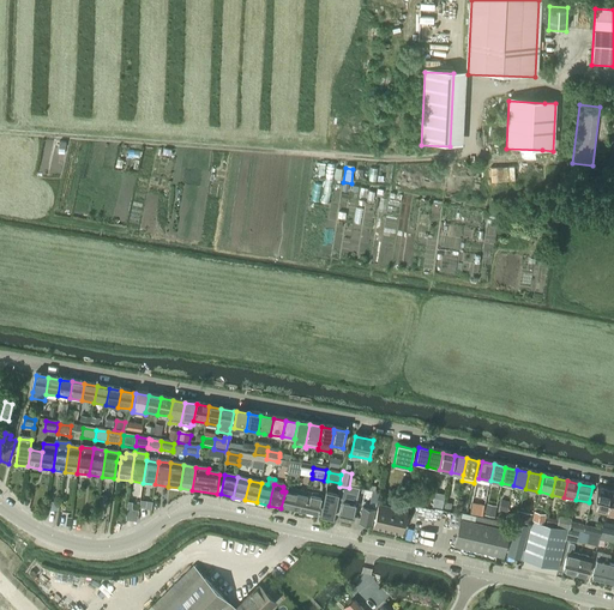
[(336,505),(342,506),(338,521),(351,524),(355,508),(356,503),(360,490),(349,488),(339,487),(338,496),(336,505)]
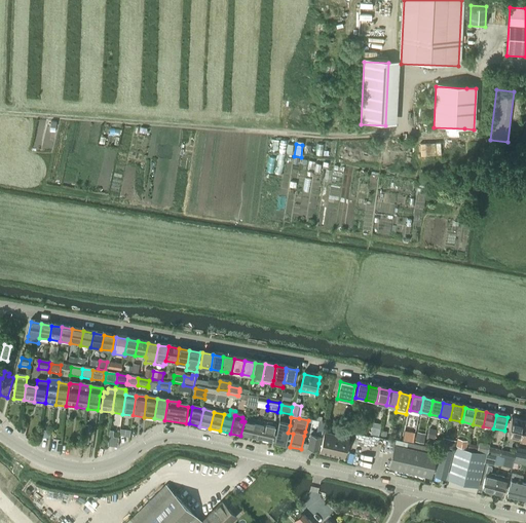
[(251,438),(255,421),(245,419),(243,421),(245,421),(240,436),(251,438)]
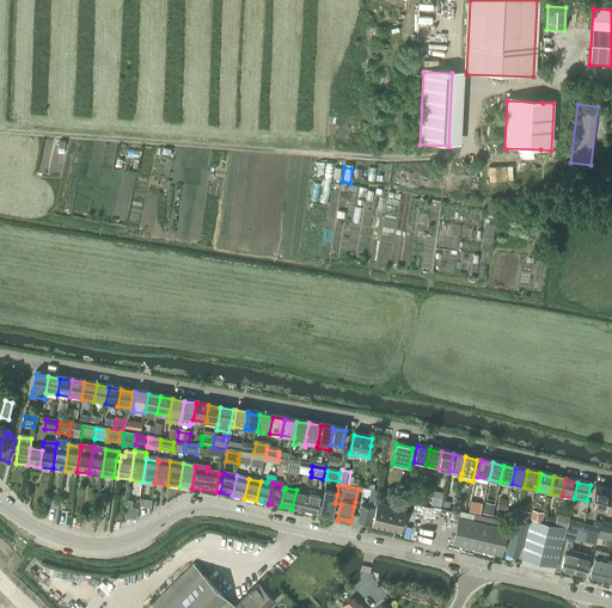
[(604,511),(609,491),(595,487),(591,509),(604,511)]
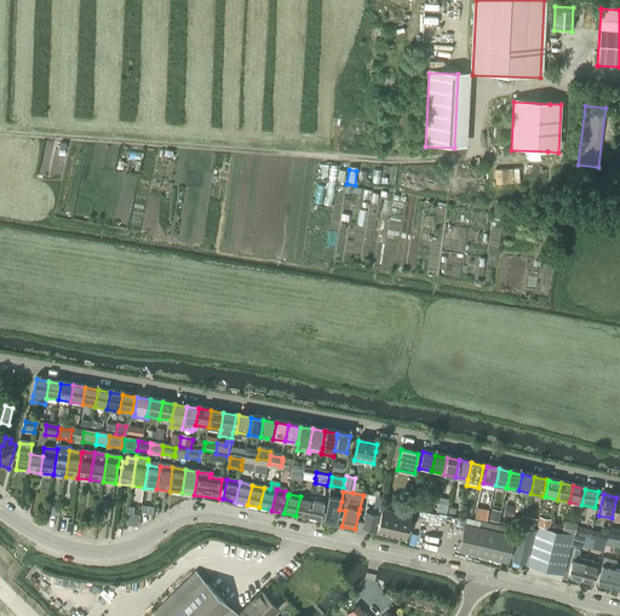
[(309,518),(313,499),(300,496),(296,516),(309,518)]
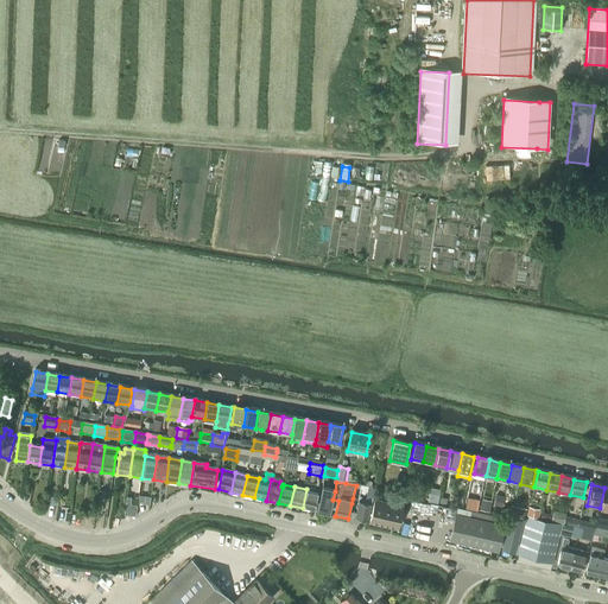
[(385,488),(382,496),(399,500),(400,491),(385,488)]
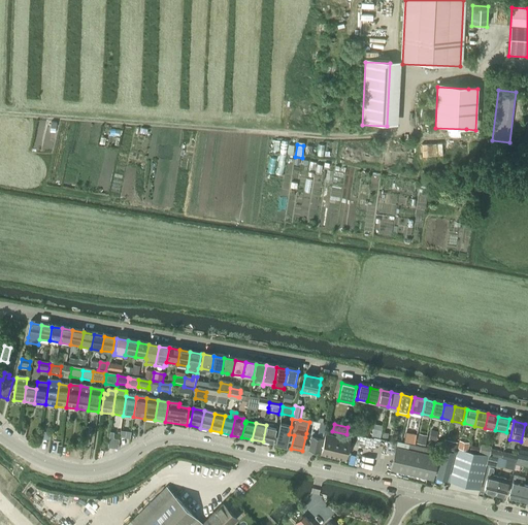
[(266,425),(263,441),(273,445),(276,430),(277,428),(266,425)]
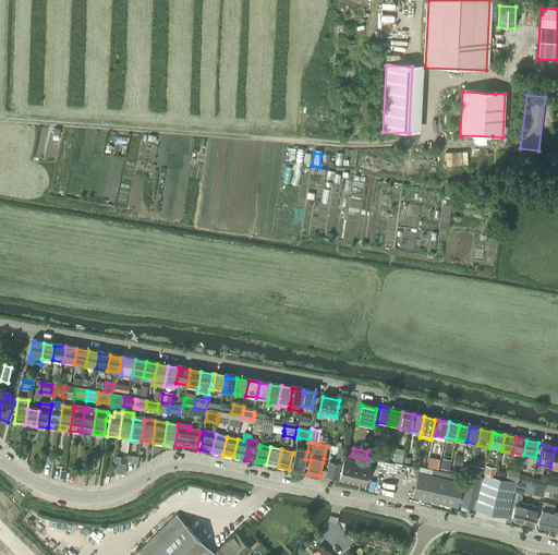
[(305,459),(307,451),(296,449),(291,470),(302,473),(305,459)]
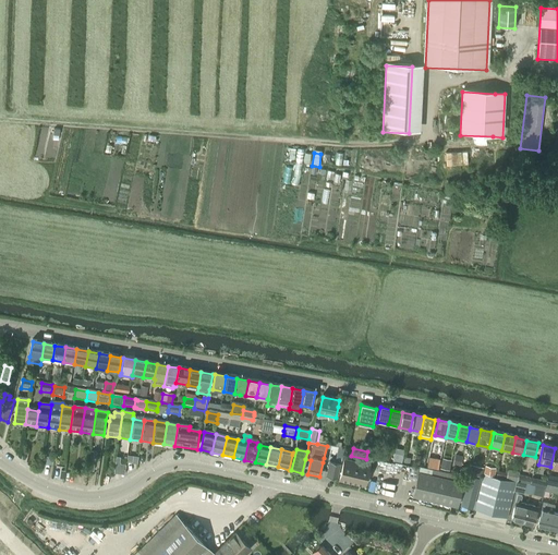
[(456,457),(453,466),(461,468),(463,458),(456,457)]
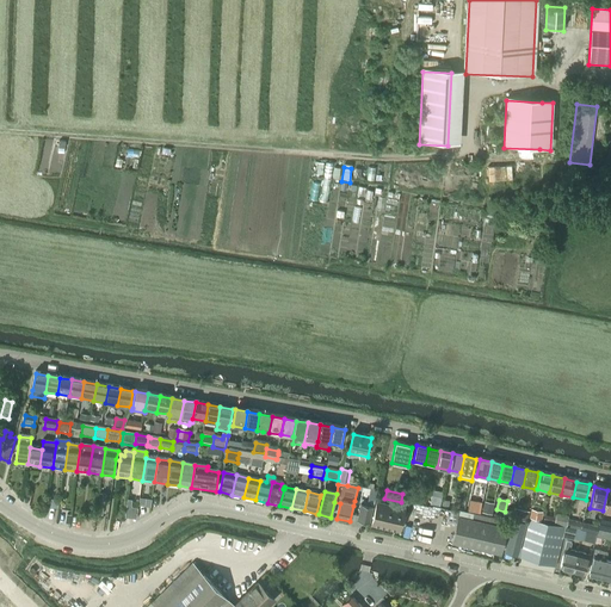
[(127,502),(124,520),(136,522),(137,512),(133,511),(130,508),(131,503),(127,502)]
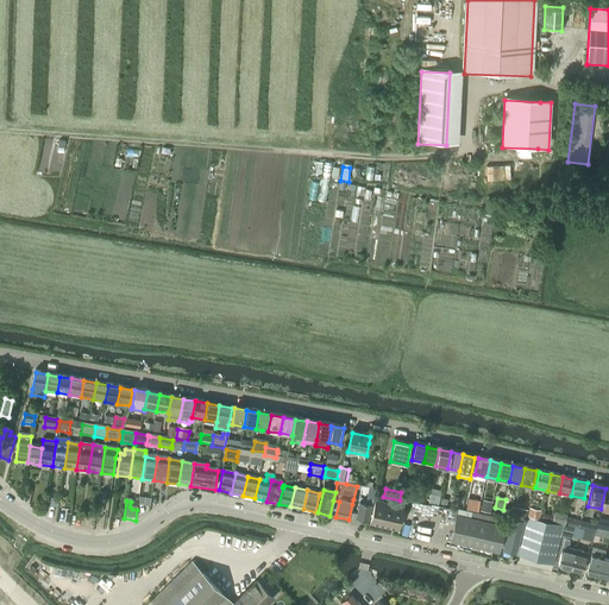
[(469,500),(466,511),(478,512),(479,503),(469,500)]
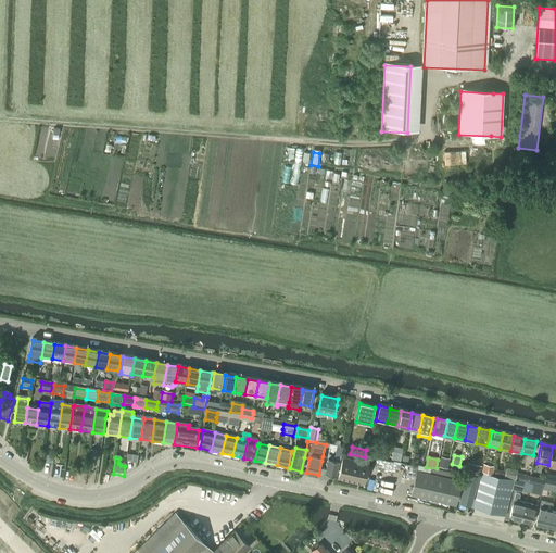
[(343,459),(338,479),(364,486),(368,464),(343,459)]
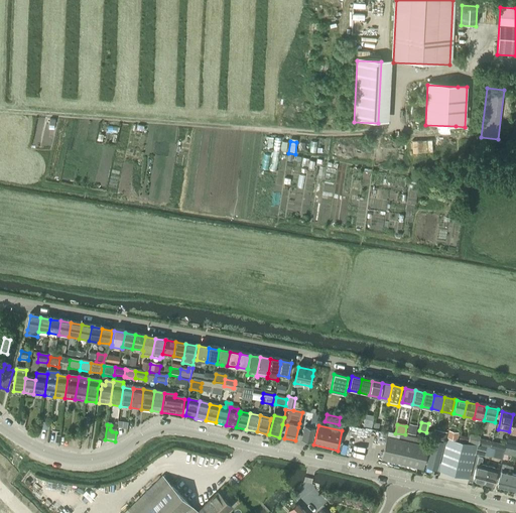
[(409,426),(407,435),(415,437),(417,428),(409,426)]
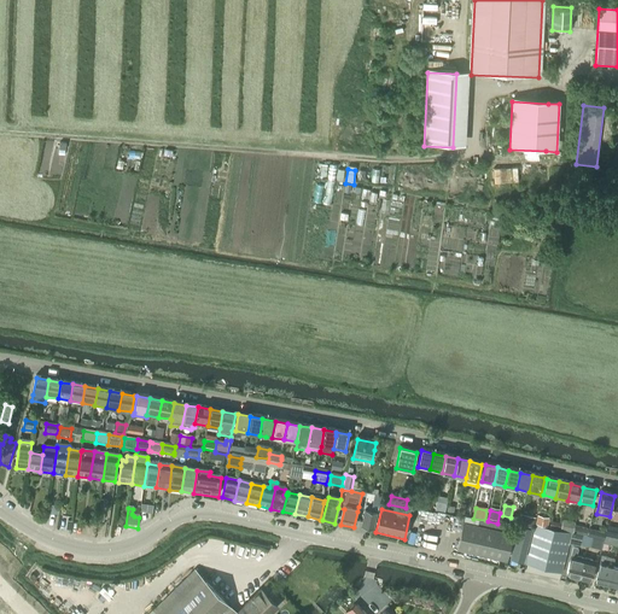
[(365,513),(361,528),(373,532),(377,515),(365,513)]
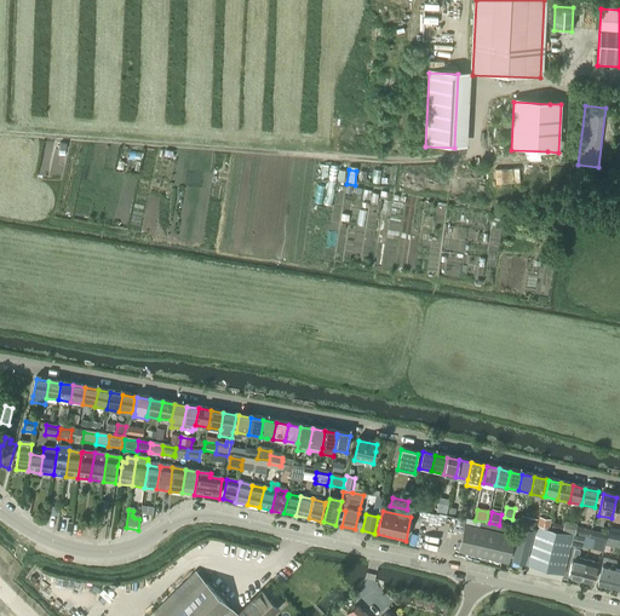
[(514,519),(511,527),(523,529),(524,522),(514,519)]
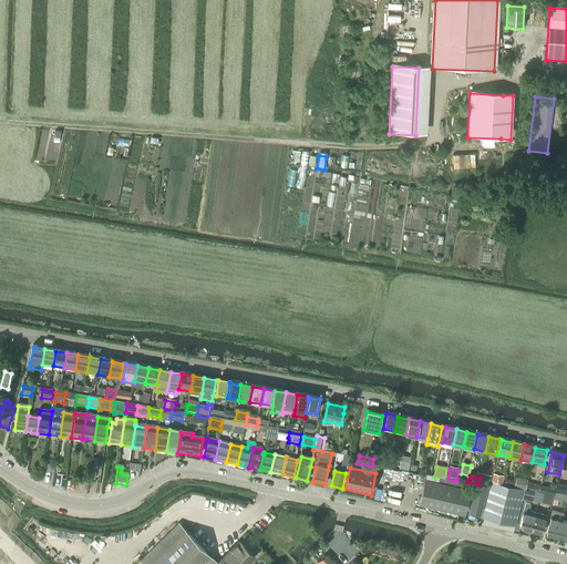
[(480,478),(478,484),(490,486),(492,478),(480,475),(480,478)]
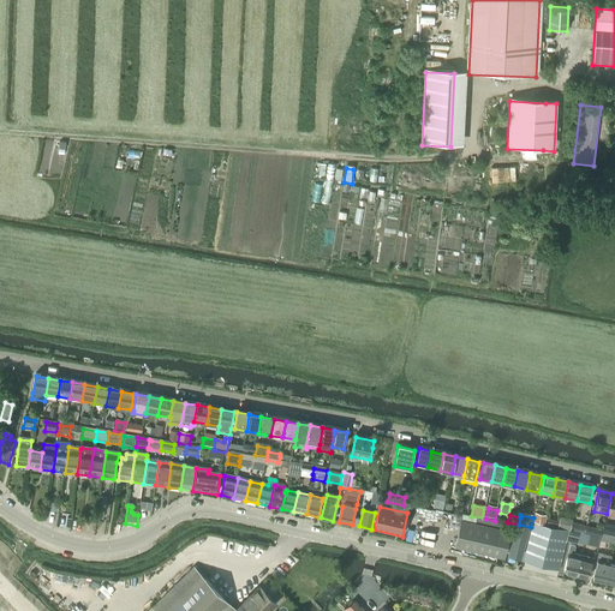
[(545,527),(547,517),(535,515),(532,525),(545,527)]
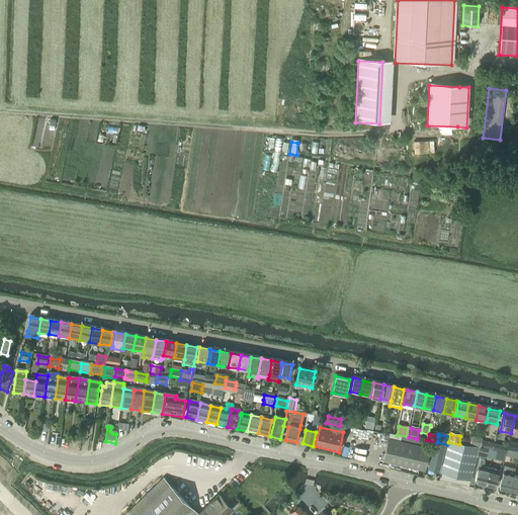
[(425,473),(428,458),(431,445),(390,435),(389,440),(383,462),(425,473)]
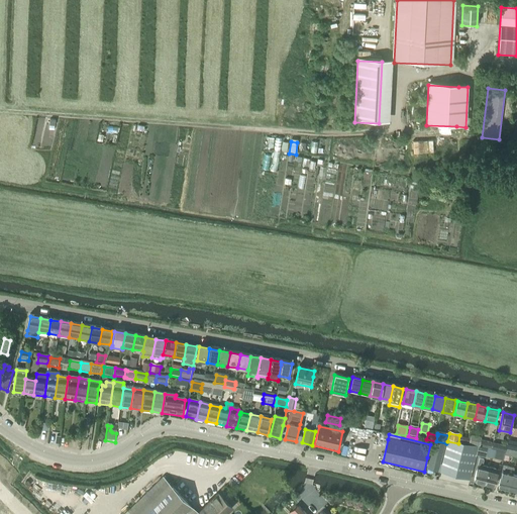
[(471,438),(469,445),(479,447),(481,442),(481,438),(471,436),(471,438)]
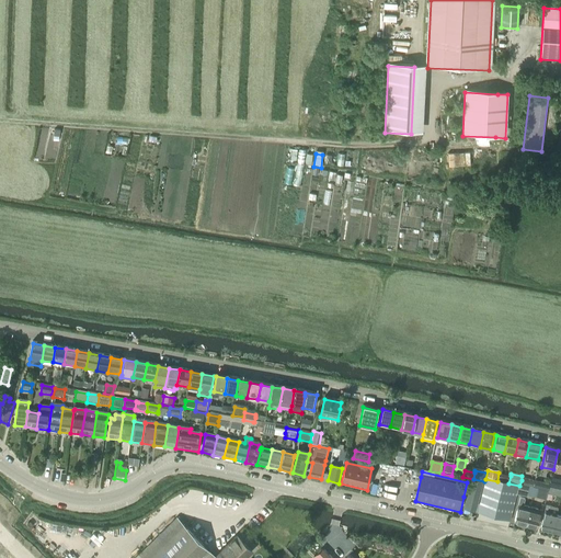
[(522,480),(519,486),(533,489),(534,482),(522,480)]
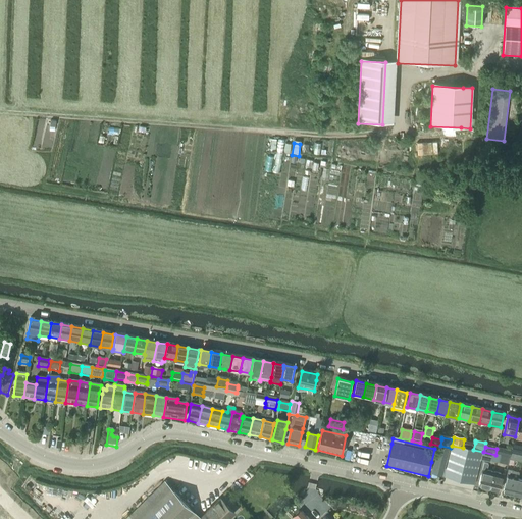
[(432,471),(431,475),(441,478),(448,456),(450,450),(437,448),(436,453),(433,462),(431,470),(432,471)]
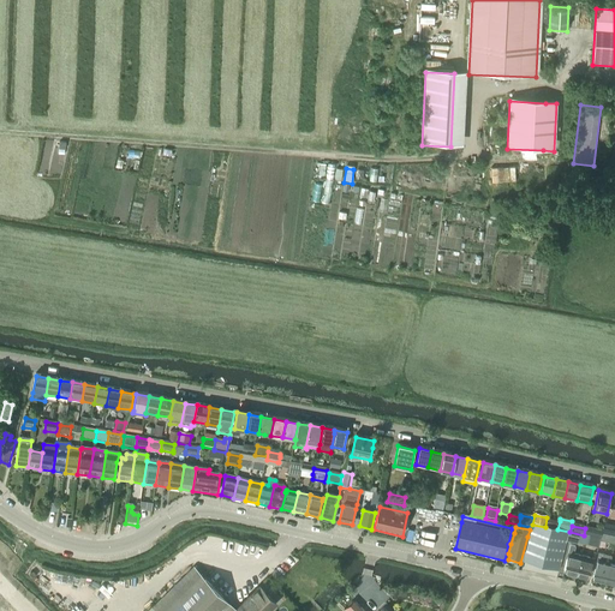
[(586,528),(584,535),(590,537),(598,539),(601,540),(603,532),(586,528)]
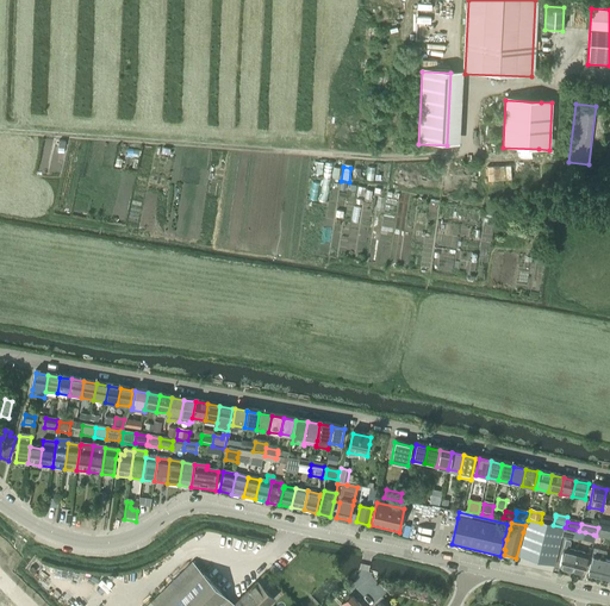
[(520,560),(554,568),(564,532),(552,530),(540,528),(528,525),(520,560)]
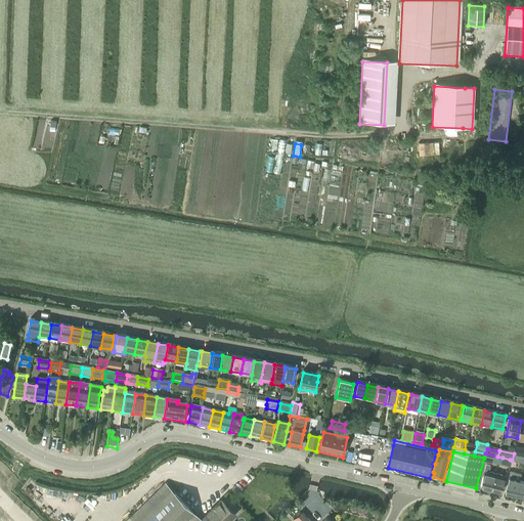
[(485,453),(482,464),(492,466),(492,464),(500,466),(503,458),(497,457),(485,453)]
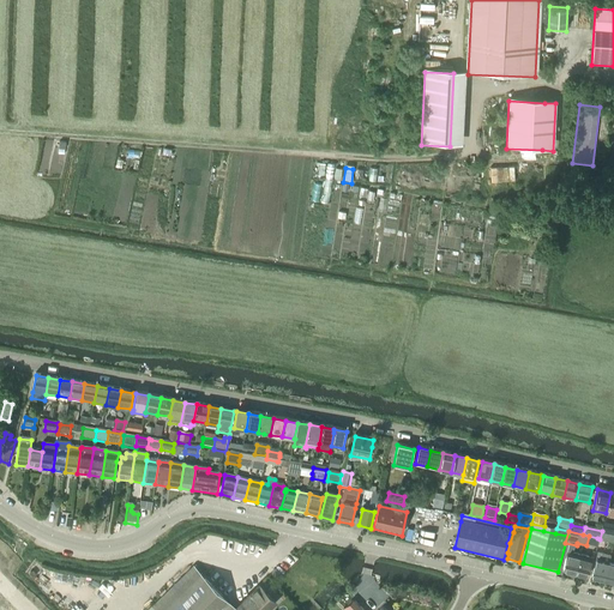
[(613,545),(613,543),(613,537),(601,535),(600,542),(613,545)]
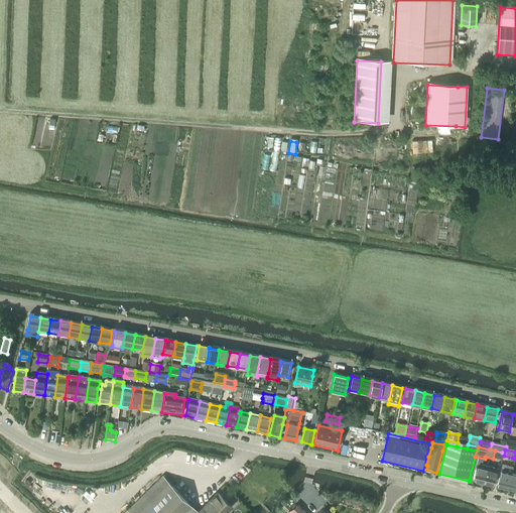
[(495,451),(493,459),(500,461),(502,453),(495,451)]
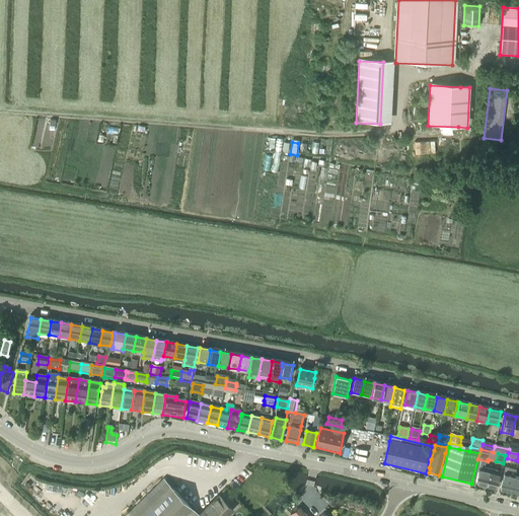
[(479,468),(475,485),(486,487),(490,471),(484,469),(486,463),(482,462),(479,468)]
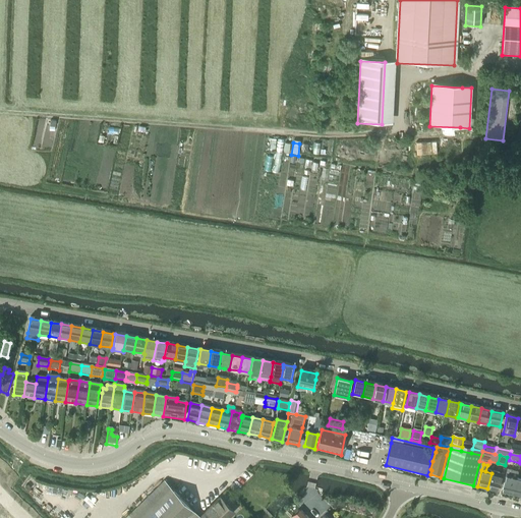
[(513,495),(517,480),(518,473),(508,471),(502,493),(513,495)]
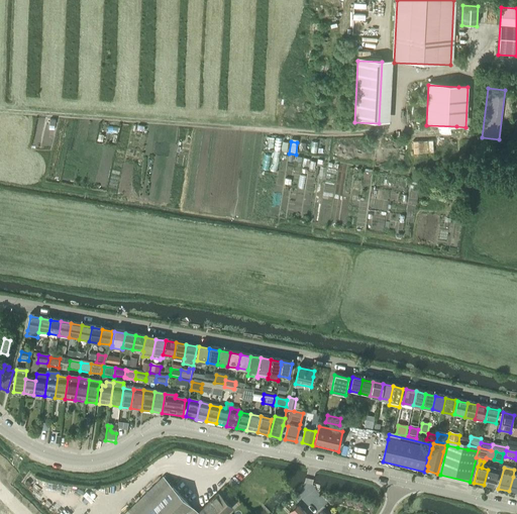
[(488,470),(484,485),(495,488),(498,473),(488,470)]
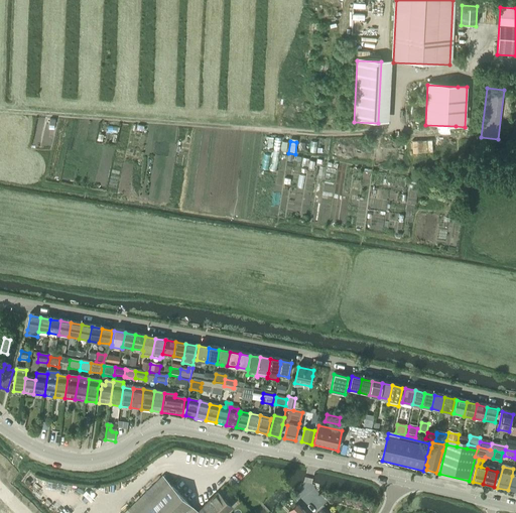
[(196,512),(162,478),(128,512),(196,512)]
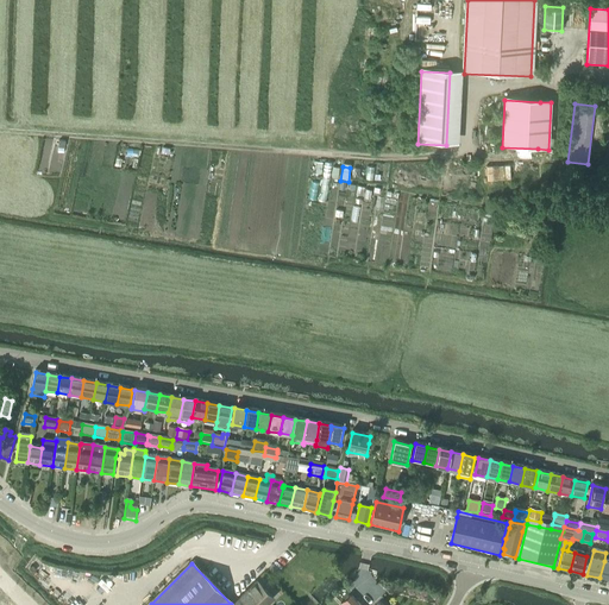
[(269,604),(274,600),(257,584),(236,604),(269,604)]
